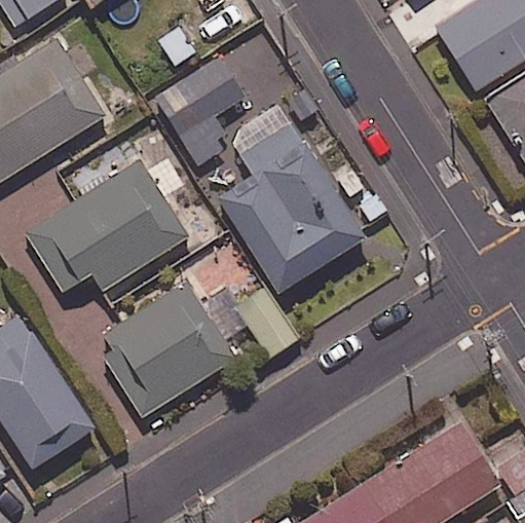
[(58,0),(0,0),(0,3),(13,27),(58,0)]
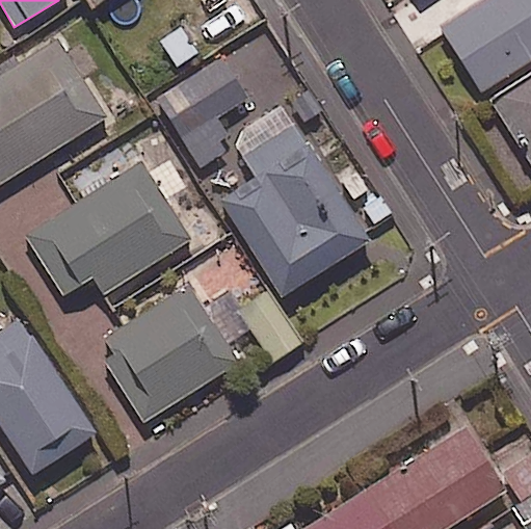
[(530,0),(484,0),(442,26),(481,90),(530,59),(530,0)]
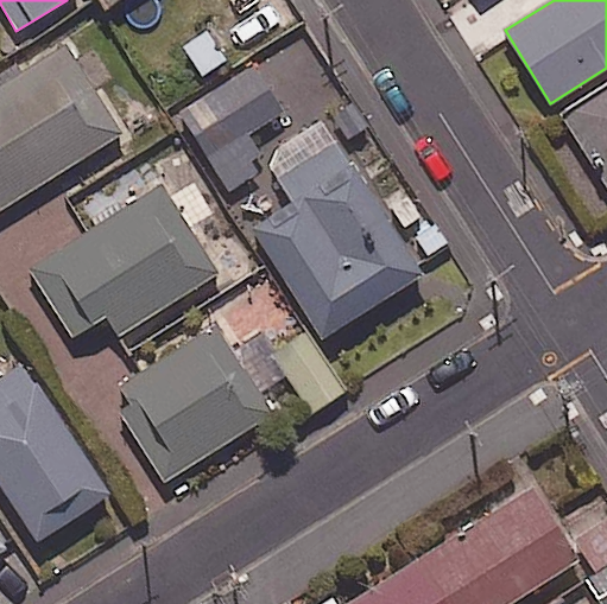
[(240,53),(223,24),(183,46),(200,76),(240,53)]
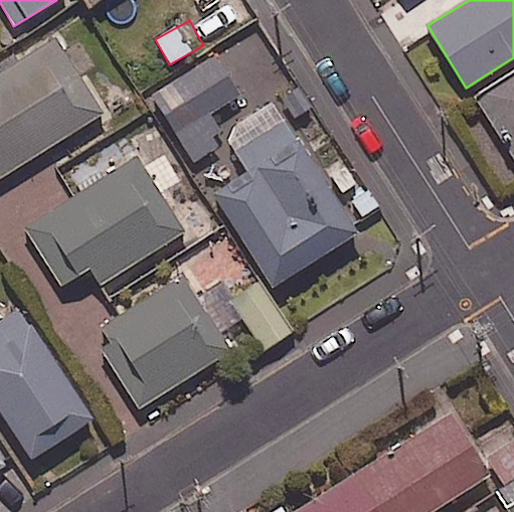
[(0,178),(103,114),(54,36),(0,70),(0,178)]
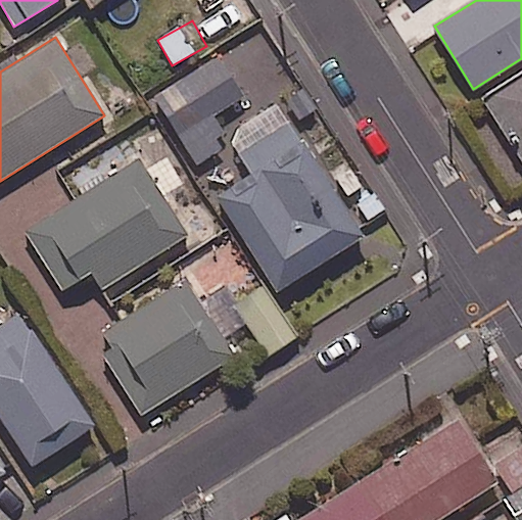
[(217,59),(185,79),(154,99),(197,164),(228,144),(211,120),(242,99),(217,59)]
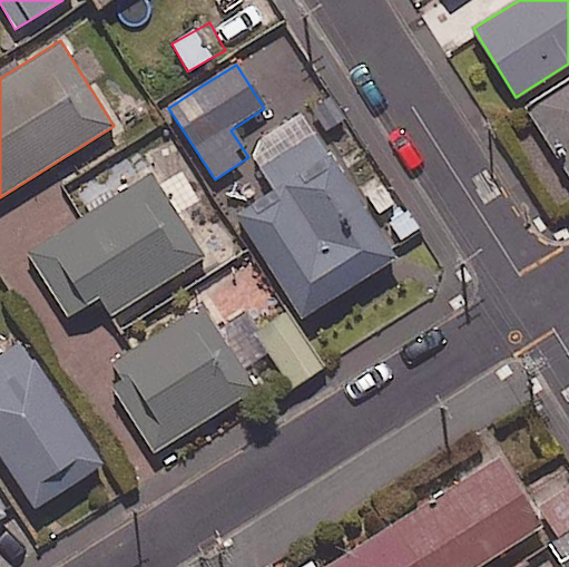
[(568,87),(533,109),(568,164),(568,87)]
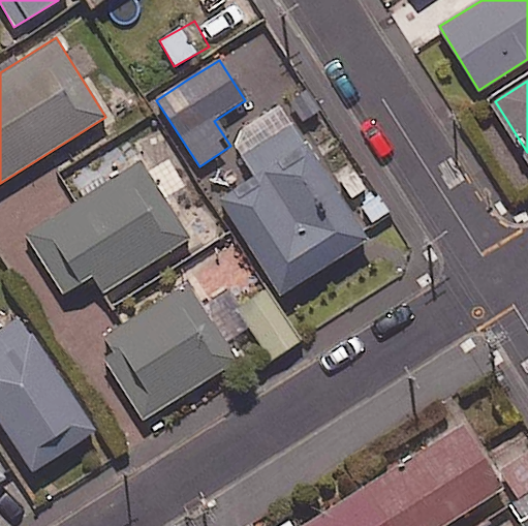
[(366,237),(278,106),(230,138),(248,165),(213,189),(282,292),(366,237)]
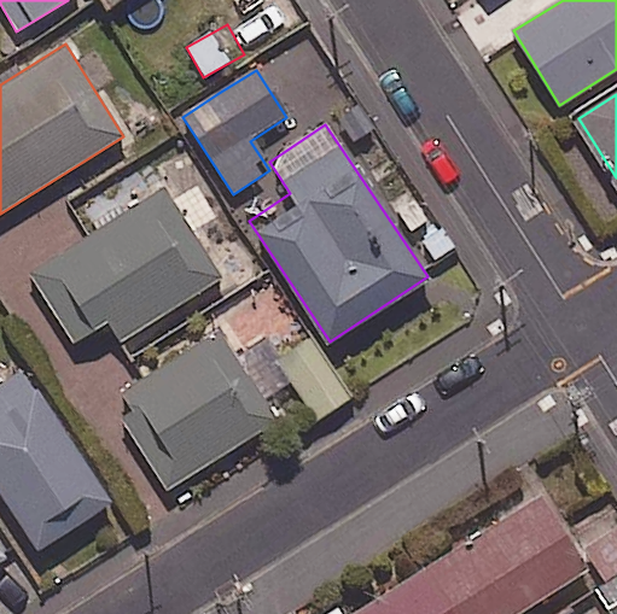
[(223,278),(167,188),(31,273),(75,341),(106,321),(120,343),(223,278)]
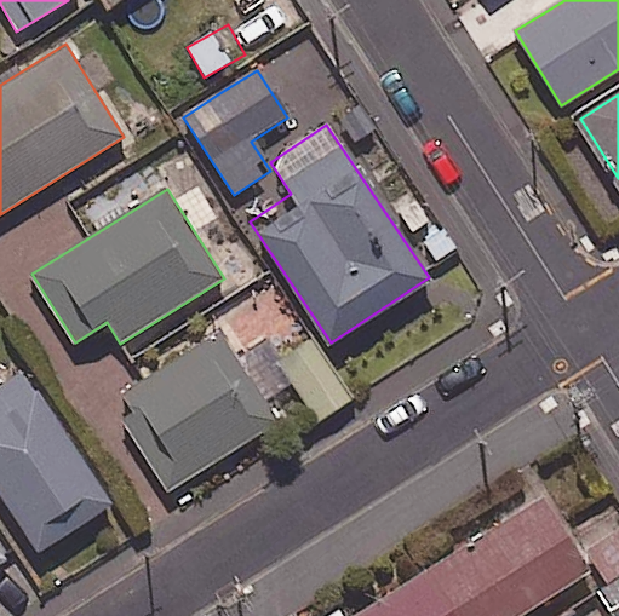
[(115,398),(172,490),(278,425),(221,333),(115,398)]
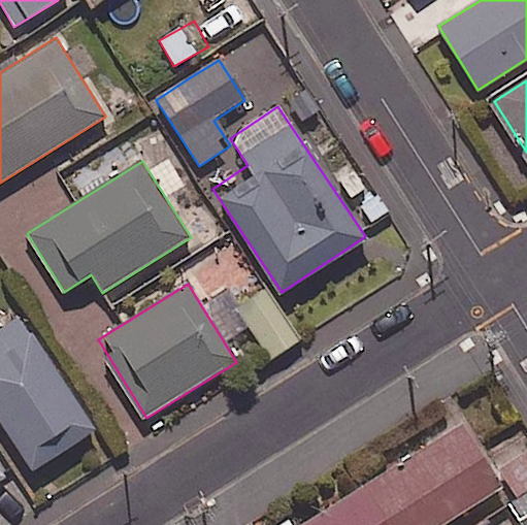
[(93,430),(20,317),(0,329),(0,422),(31,470),(93,430)]
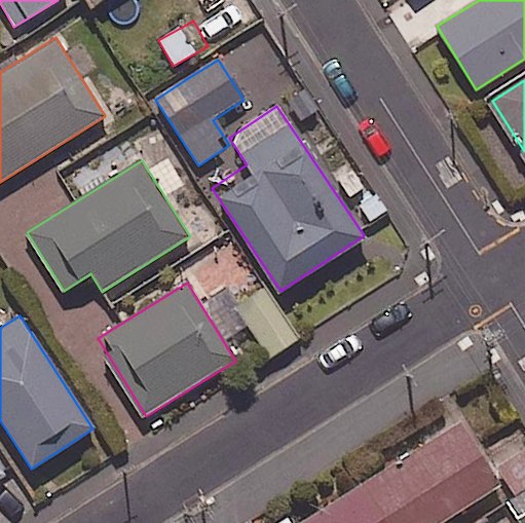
[(444,522),(499,489),(458,423),(297,522),(444,522)]
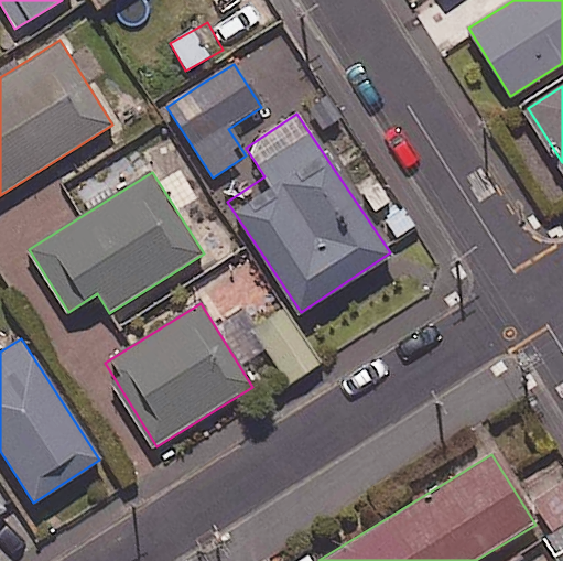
[(562,528),(542,542),(554,560),(562,560),(562,528)]
